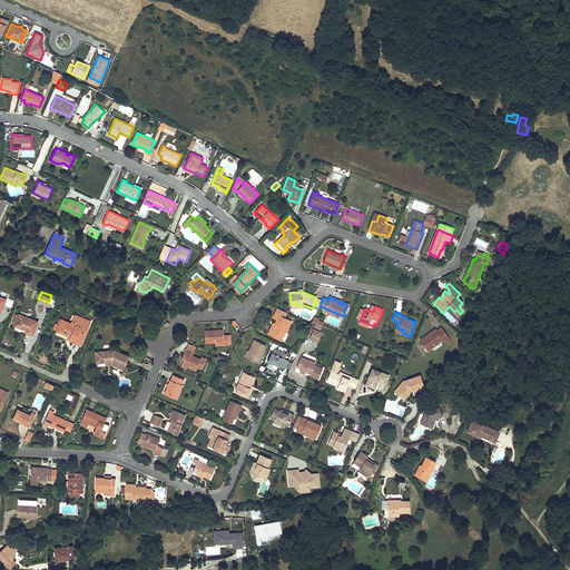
[(275,324),(269,334),(281,341),(285,332),(286,333),(292,321),(276,313),(274,318),(277,320),(275,324)]
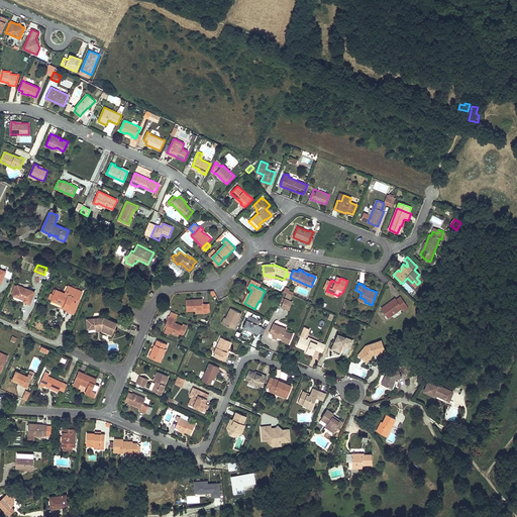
[(26,300),(26,302),(30,304),(34,292),(18,285),(14,295),(24,300),(26,300)]
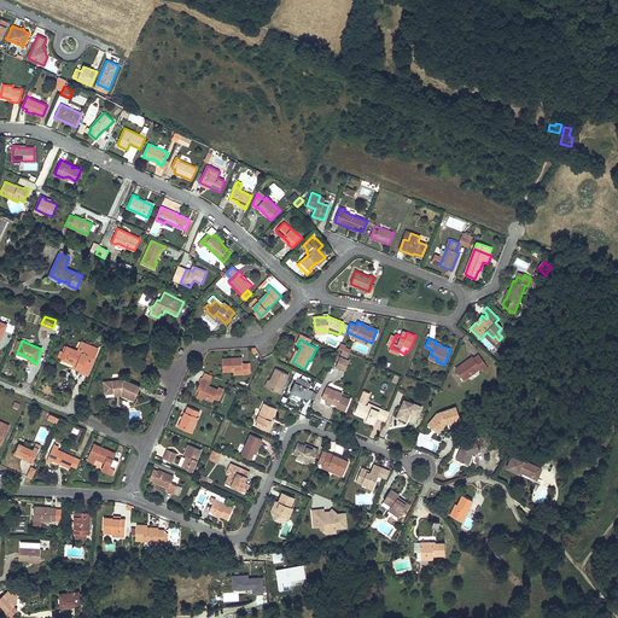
[(82,350),(79,348),(77,350),(66,347),(64,353),(63,351),(60,350),(58,356),(62,357),(62,359),(75,363),(77,365),(76,366),(80,367),(79,369),(79,371),(88,374),(98,349),(85,344),(82,350)]
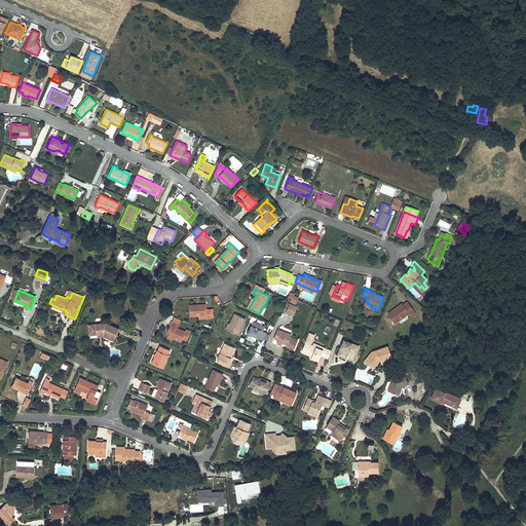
[(410,315),(415,312),(408,302),(404,305),(403,303),(399,306),(400,307),(393,310),(393,309),(387,313),(395,324),(409,313),(410,315)]
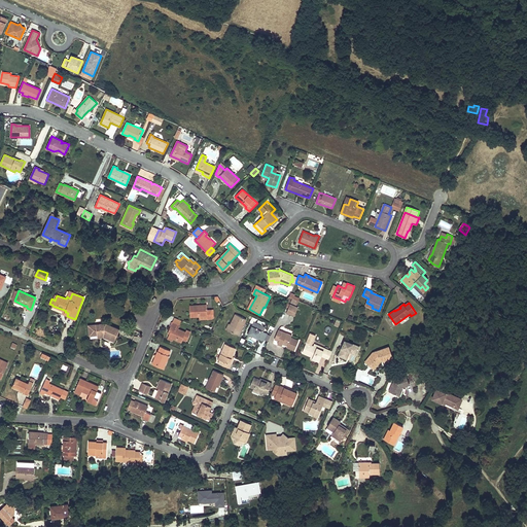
[(290,304),(286,313),(294,316),(297,308),(290,304)]
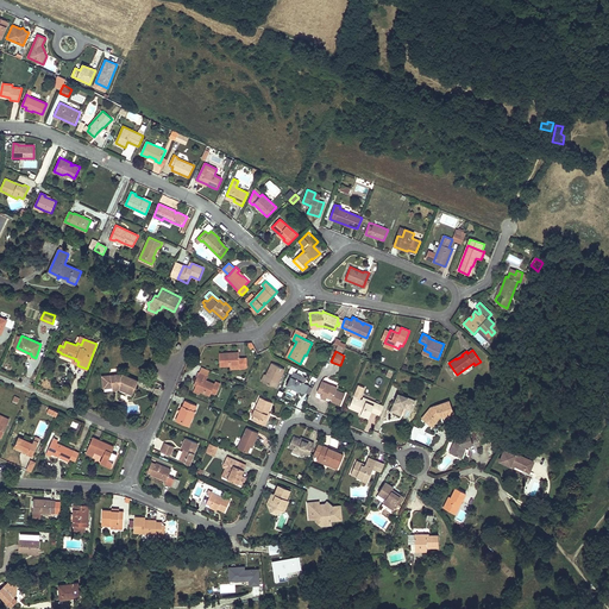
[(239,365),(239,369),(245,368),(245,358),(239,358),(239,352),(219,353),(220,366),(230,365),(239,365)]
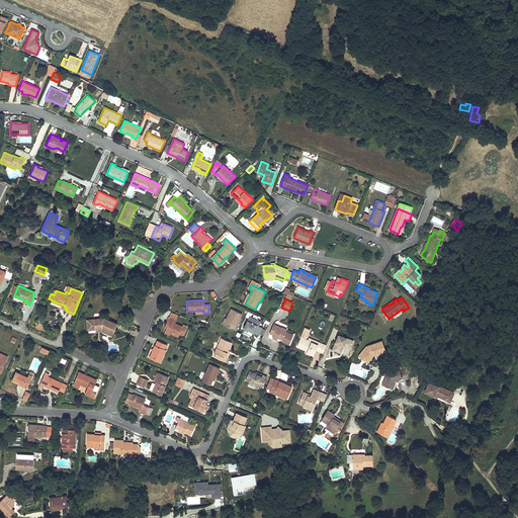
[(228,319),(225,325),(234,329),(242,314),(232,309),(227,319),(228,319)]
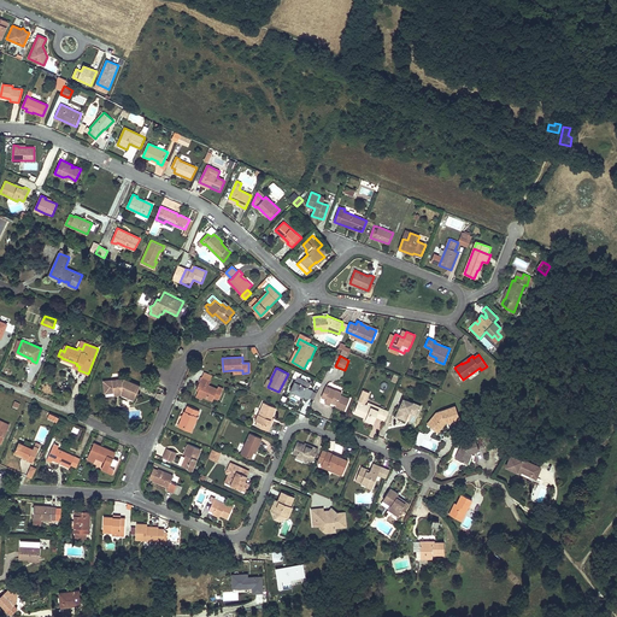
[(306,381),(298,376),(291,392),(295,394),(295,393),(309,399),(313,391),(304,386),(306,381)]
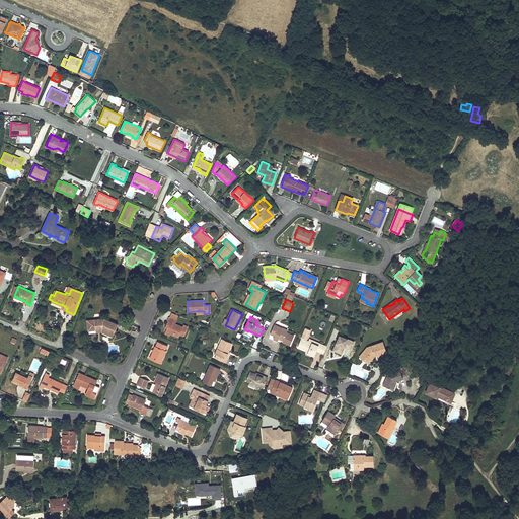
[(170,322),(167,328),(165,331),(170,334),(178,337),(179,335),(183,337),(188,326),(183,324),(182,327),(175,323),(176,320),(170,317),(168,321),(170,322)]
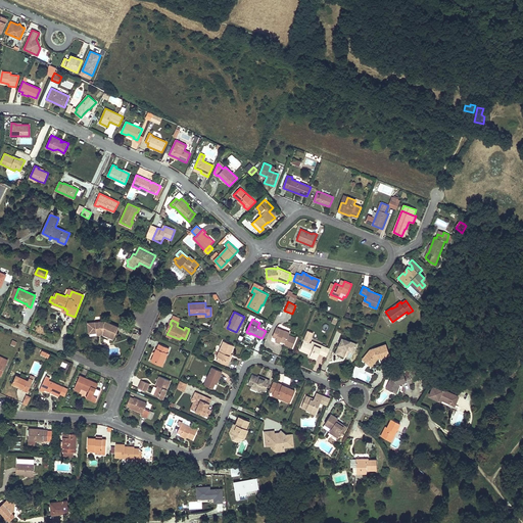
[(102,331),(103,333),(113,338),(119,327),(104,321),(88,323),(89,333),(96,332),(102,331)]
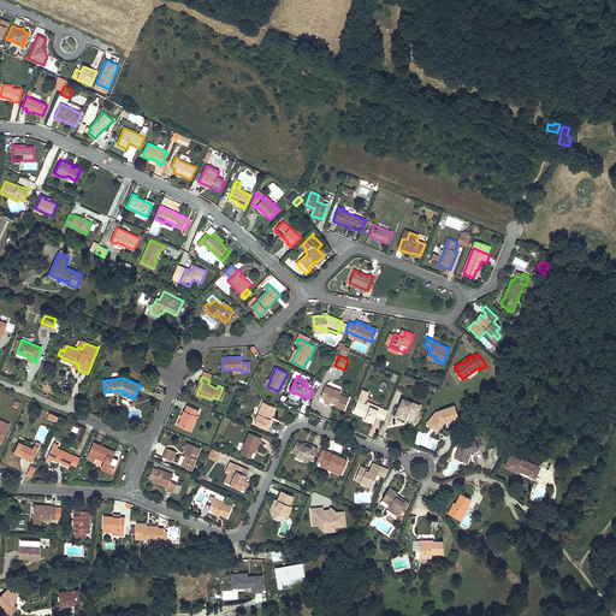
[(330,390),(331,388),(325,385),(321,396),(326,398),(325,402),(330,404),(331,401),(332,400),(337,402),(336,403),(336,406),(344,409),(349,398),(341,395),(342,392),(336,390),(335,392),(330,390)]
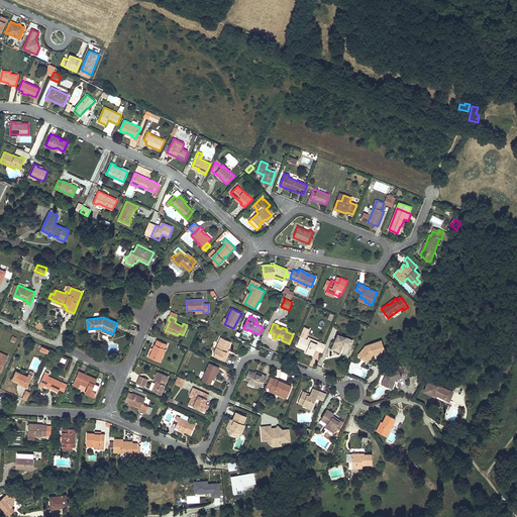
[(319,350),(322,343),(318,341),(317,343),(307,339),(306,338),(310,328),(304,326),(296,345),(305,349),(307,350),(306,351),(313,354),(315,348),(319,350)]
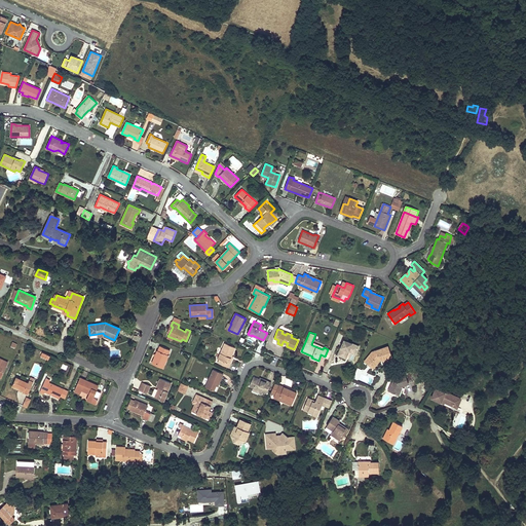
[(350,350),(350,352),(355,354),(359,346),(344,340),(339,351),(347,355),(349,351),(349,350),(350,350)]
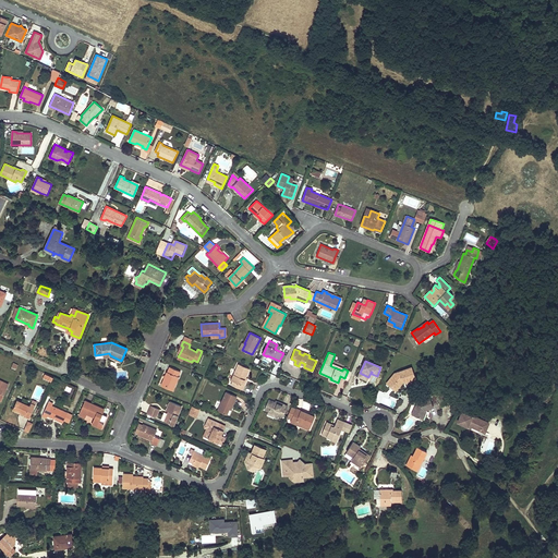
[(243,385),(246,377),(250,368),(239,364),(231,380),(233,381),(231,385),(242,390),(244,386),(243,385)]
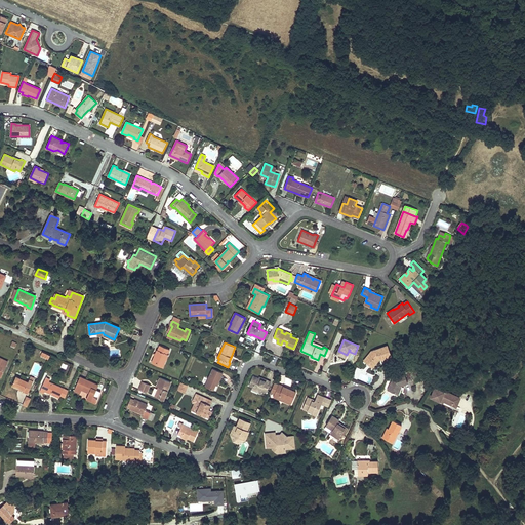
[(158,350),(157,350),(152,362),(163,367),(168,355),(168,354),(170,350),(160,345),(158,350)]
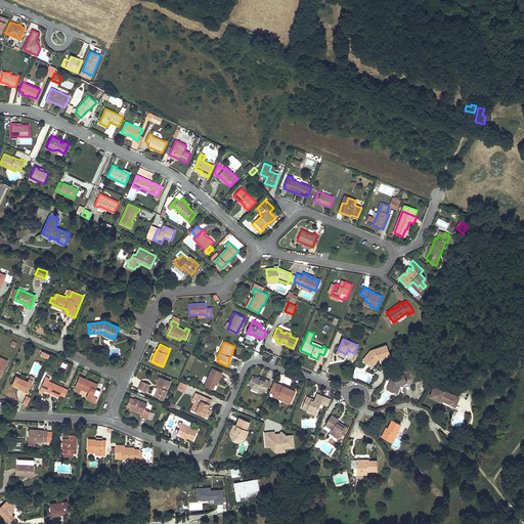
[(369,361),(374,364),(380,357),(381,358),(390,355),(386,345),(370,350),(363,359),(367,363),(369,361)]
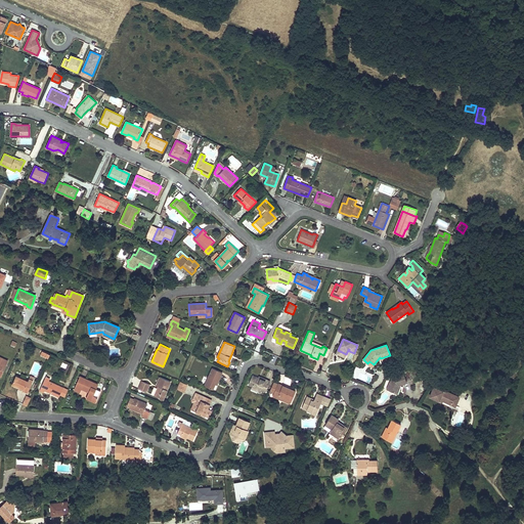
[(217,382),(218,383),(222,373),(212,367),(205,386),(213,389),(215,384),(217,382)]
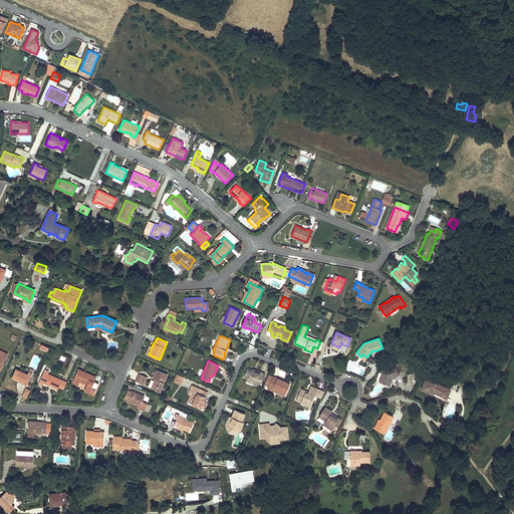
[(392,377),(400,374),(396,365),(384,370),(379,381),(391,387),(395,378),(392,377)]
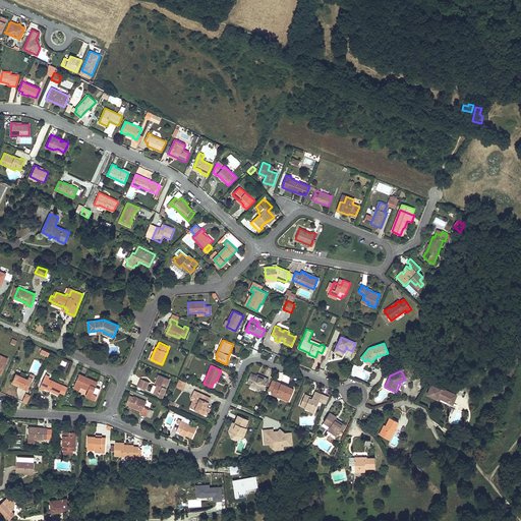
[(250,384),(261,388),(264,390),(269,379),(265,377),(265,379),(257,375),(251,372),(247,383),(250,384)]
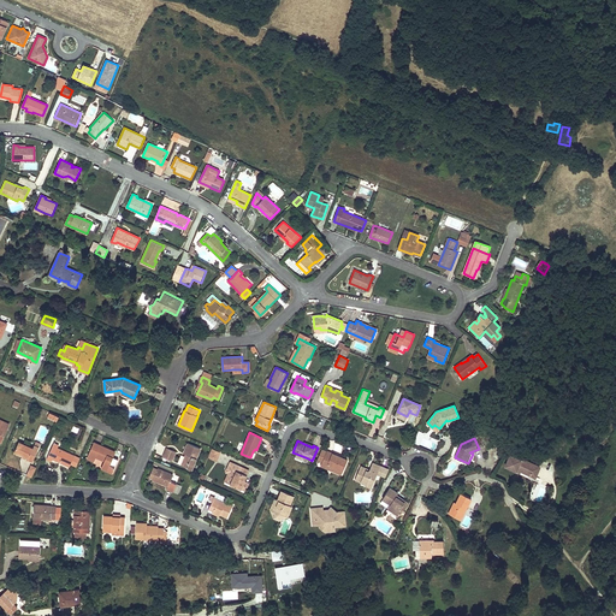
[(40,446),(35,445),(34,448),(19,442),(15,451),(29,457),(28,460),(33,461),(40,446)]
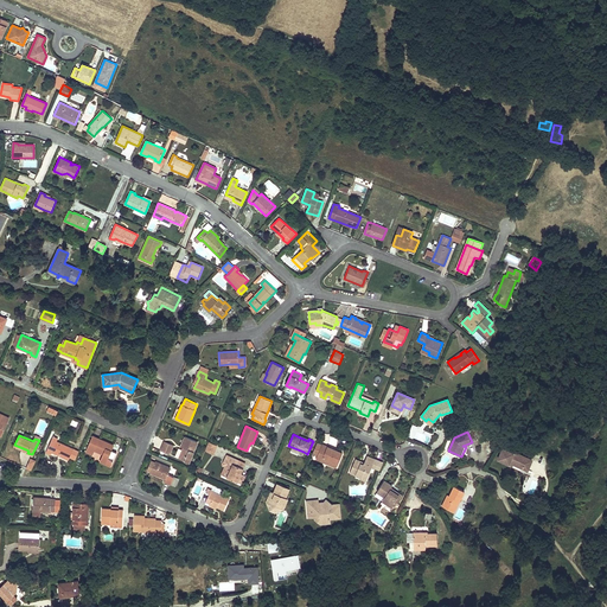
[(109,449),(112,443),(93,435),(85,452),(93,455),(94,453),(102,457),(100,461),(112,466),(117,453),(112,451),(109,449)]
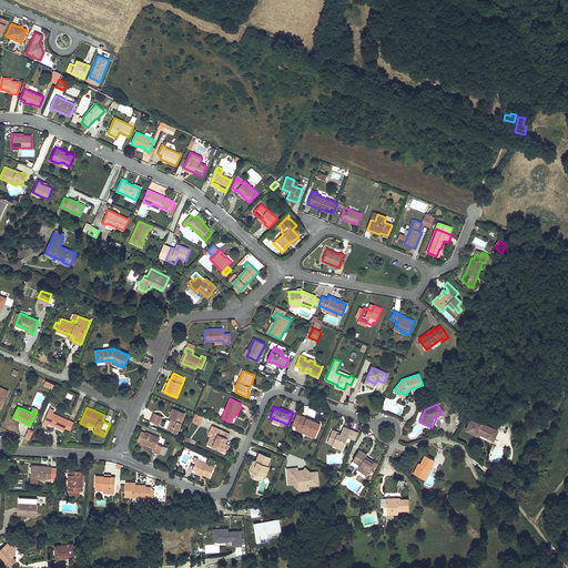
[(66,426),(71,428),(74,423),(53,413),(54,411),(50,408),(43,424),(48,426),(49,423),(64,430),(66,428),(66,426)]
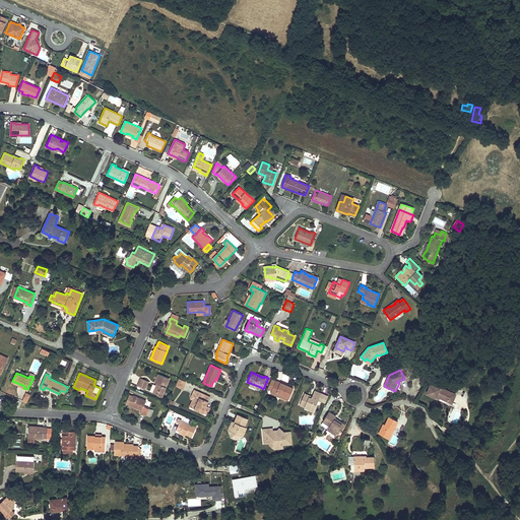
[(157,385),(156,385),(153,392),(161,396),(169,379),(158,374),(155,383),(157,383),(158,384),(157,385)]
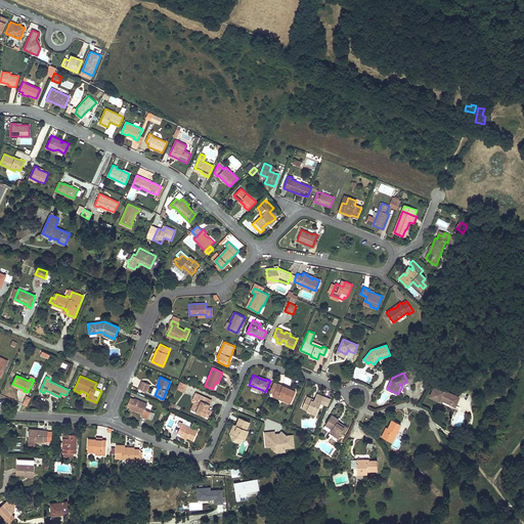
[(187,384),(180,381),(177,389),(184,392),(187,384)]
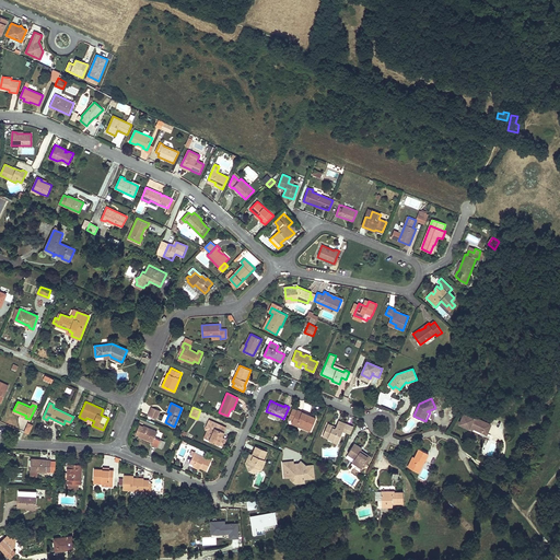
[(160,411),(152,408),(149,416),(156,419),(160,411)]
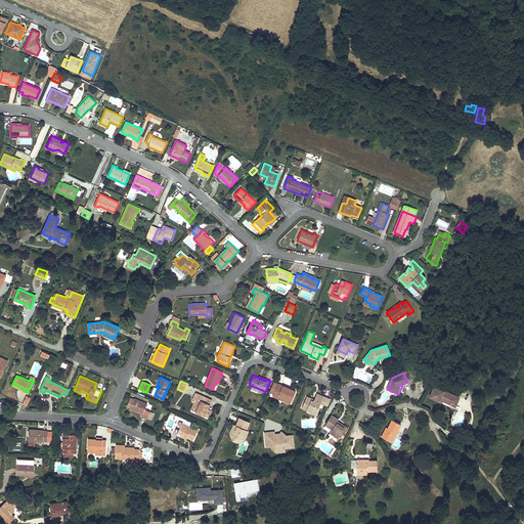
[(278,395),(292,400),(296,391),(278,384),(277,384),(273,383),(270,391),(274,393),(273,396),(277,398),(278,395)]
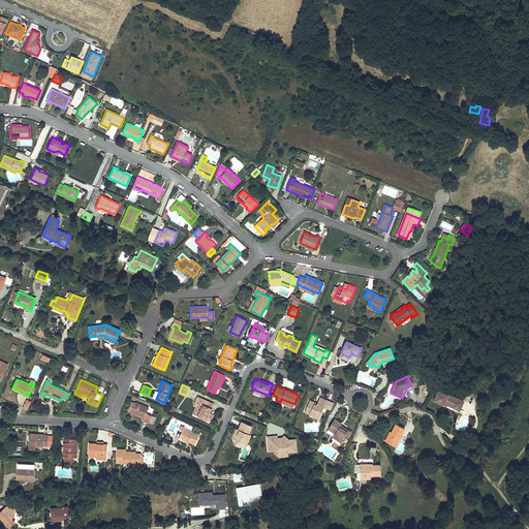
[(456,408),(460,399),(447,394),(447,395),(438,391),(434,400),(443,404),(444,403),(447,404),(456,408)]
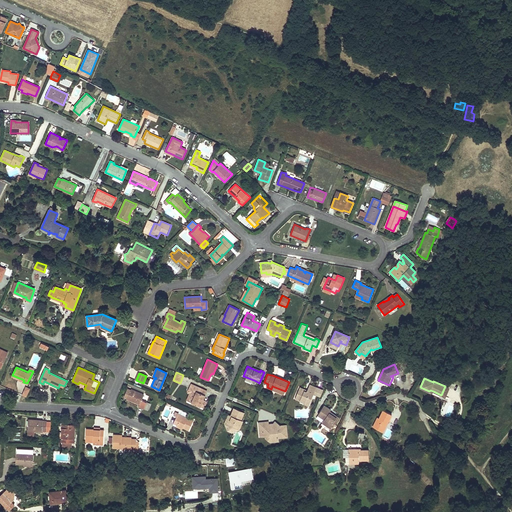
[(195,395),(191,402),(204,408),(206,404),(202,402),(203,399),(205,394),(201,392),(202,389),(192,384),(189,389),(190,392),(195,395)]
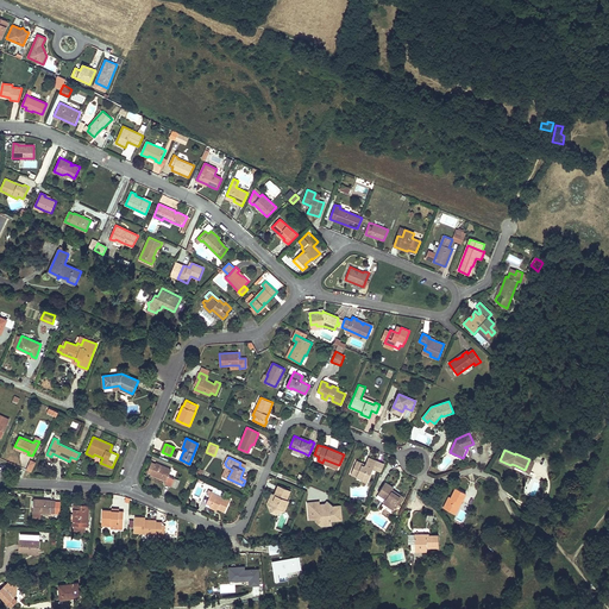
[(362,464),(363,463),(357,460),(351,473),(363,479),(364,477),(369,478),(374,468),(378,470),(381,463),(369,458),(366,465),(364,465),(362,464)]
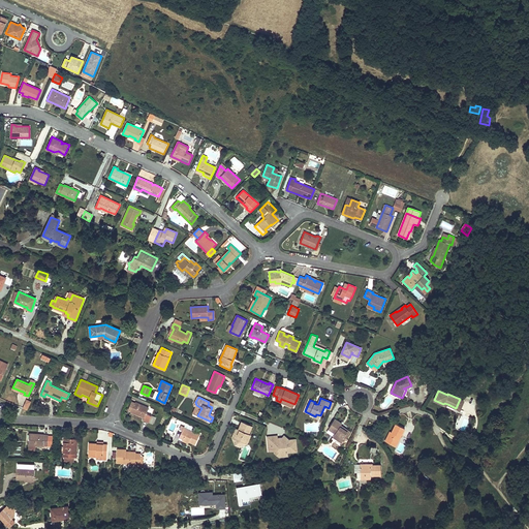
[(26,399),(23,408),(28,410),(31,402),(26,399)]
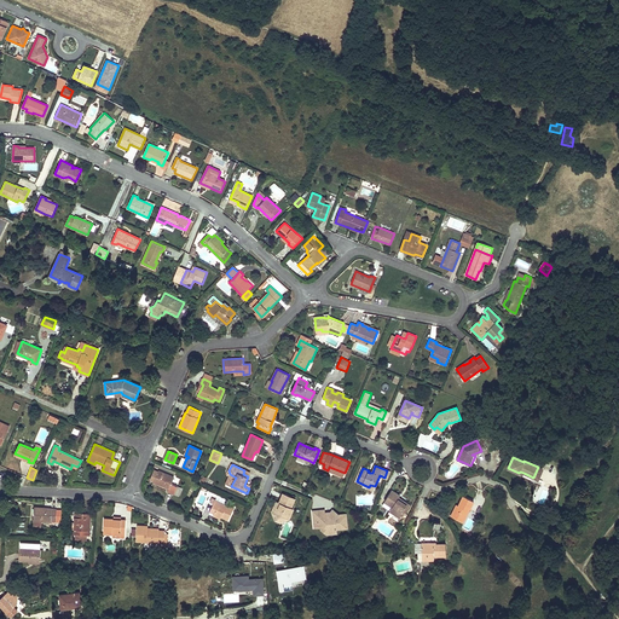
[(343,476),(345,473),(329,467),(328,470),(343,476)]
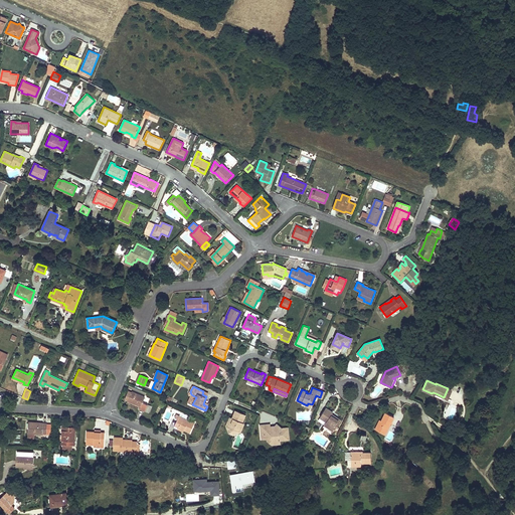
[(145,396),(132,391),(132,392),(128,390),(125,398),(128,400),(128,401),(141,406),(140,409),(148,412),(151,405),(143,402),(145,396)]
